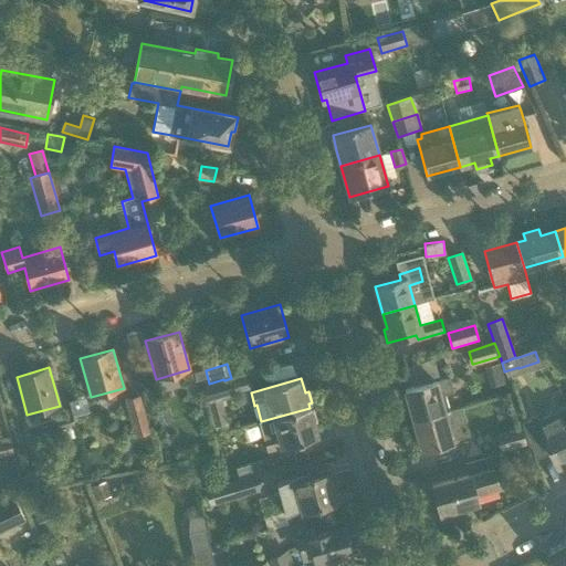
[(413,421),(449,411),(444,395),(453,392),(450,378),(437,383),(437,381),(405,390),(413,421)]
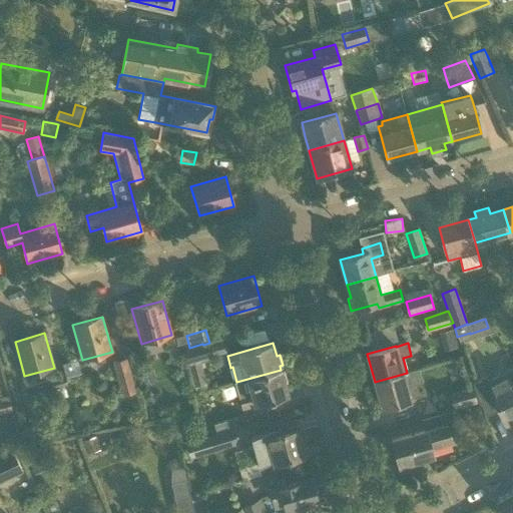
[(207,359),(203,345),(202,344),(189,348),(190,350),(184,351),(188,365),(187,365),(196,394),(208,390),(199,361),(207,359)]
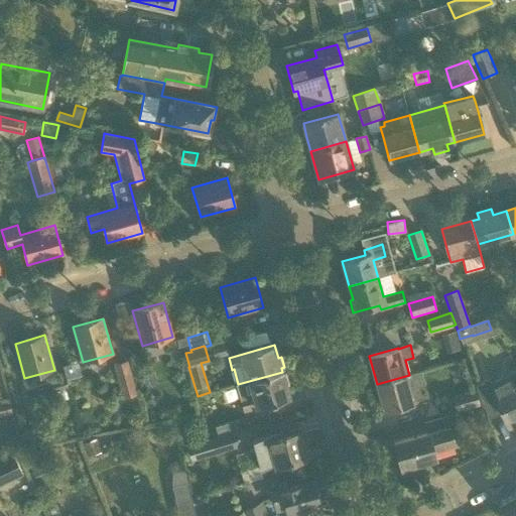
[(124,398),(136,395),(127,362),(115,366),(124,398)]
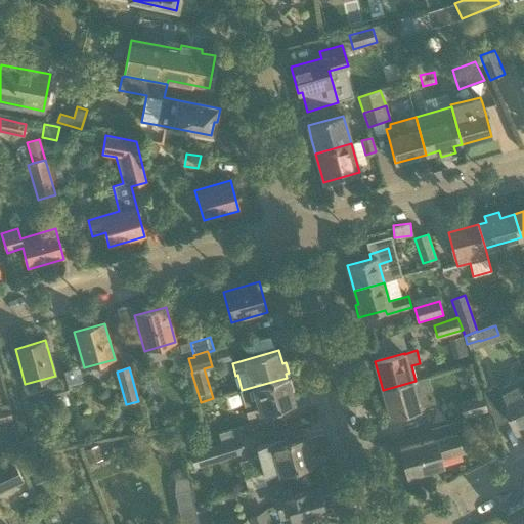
[(523,376),(497,390),(505,404),(515,426),(523,422),(523,376)]
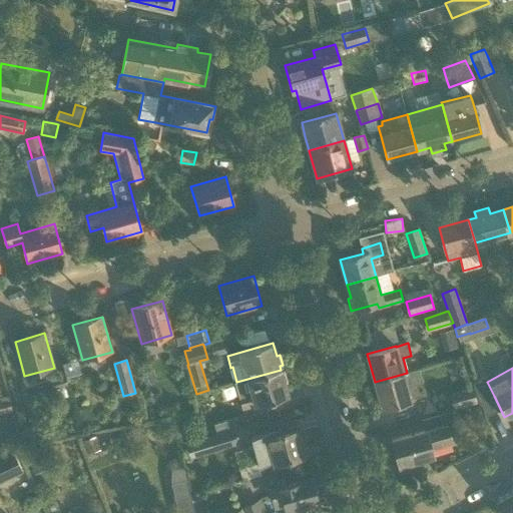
[(236,382),(240,397),(238,397),(242,409),(288,396),(285,383),(288,382),(285,372),(282,373),(281,370),(236,382)]
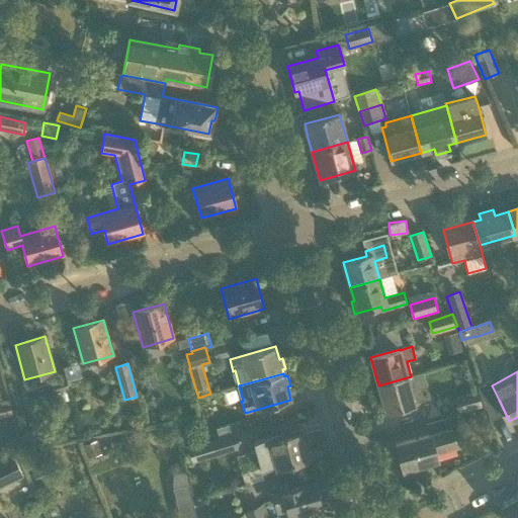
[(416,393),(411,376),(378,385),(385,413),(415,405),(412,394),(416,393)]
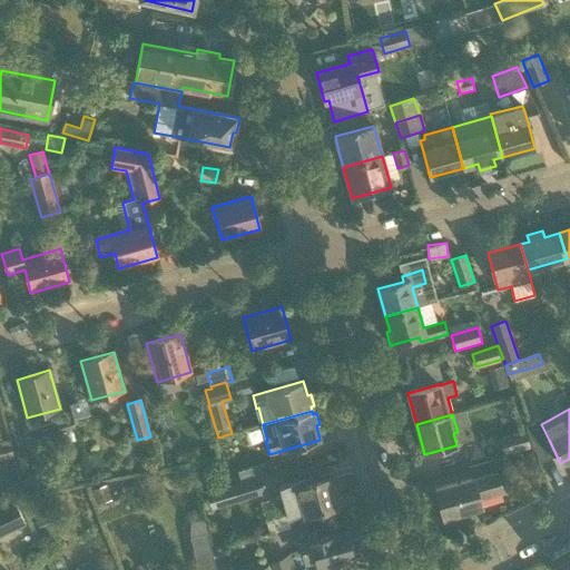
[(62,432),(72,430),(74,430),(70,416),(57,420),(60,433),(62,432)]
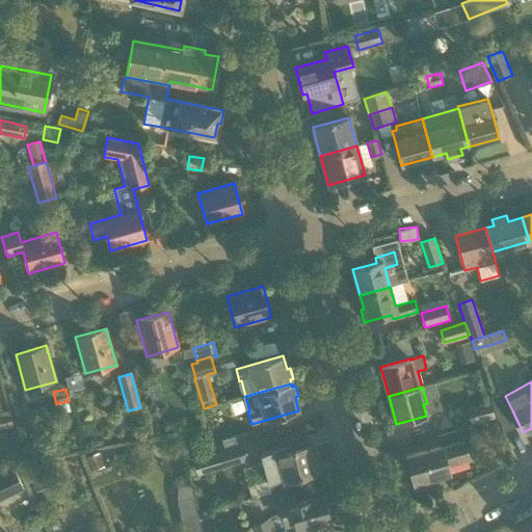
[(512,410),(505,396),(503,391),(490,397),(498,418),(512,410)]
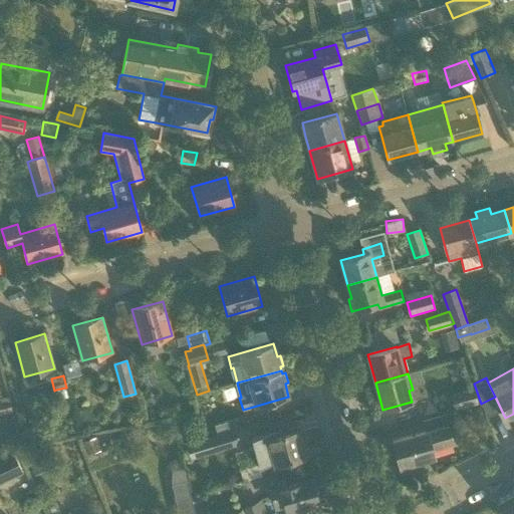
[(478,403),(474,390),(453,395),(456,409),(478,403)]
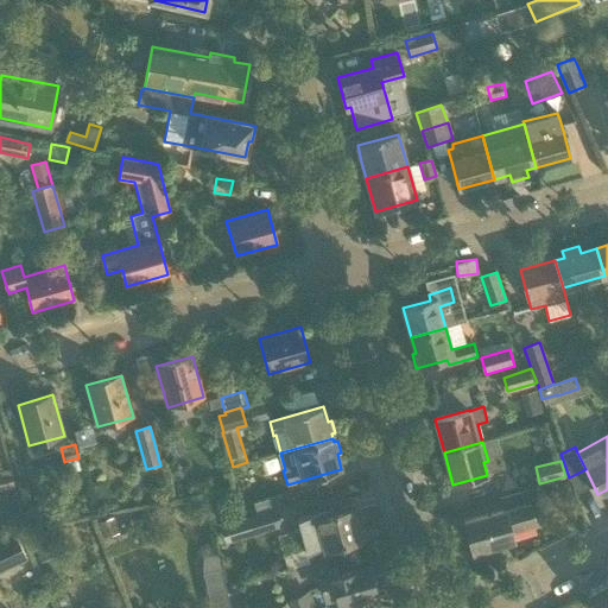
[(0,489),(13,487),(10,473),(0,474),(0,489)]
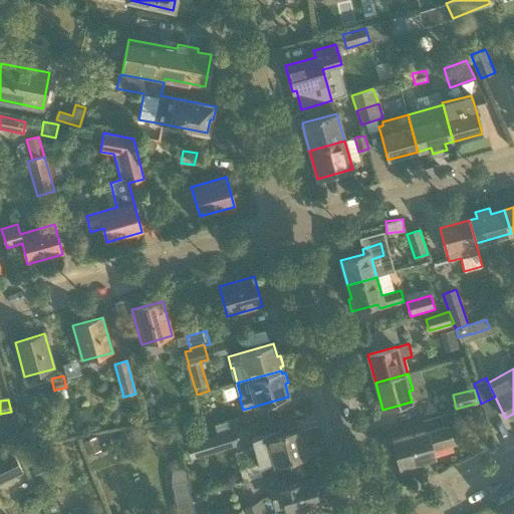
[(218,437),(233,432),(233,431),(240,429),(237,419),(215,426),(218,435),(218,437)]
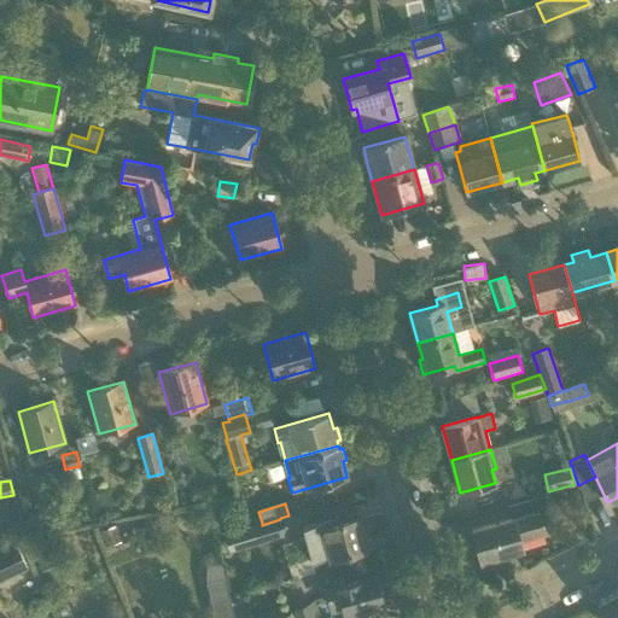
[(28,514),(31,540),(48,536),(45,512),(28,514)]
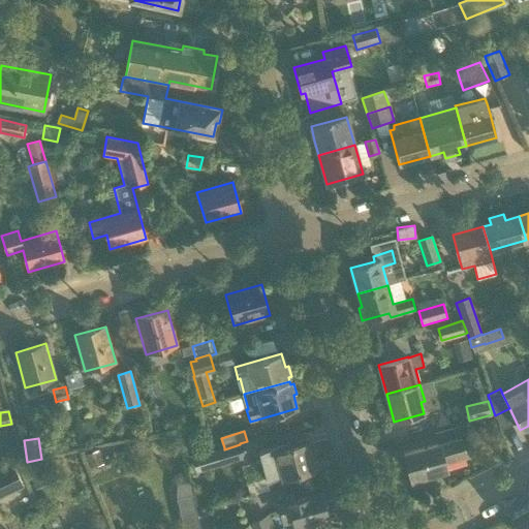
[(466,456),(461,438),(404,455),(411,480),(447,470),(444,462),(466,456)]
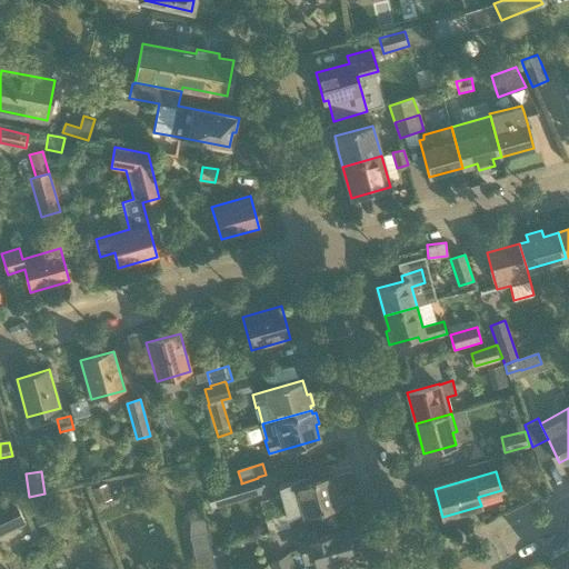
[(305,515),(338,505),(337,501),(340,500),(337,488),(333,489),(329,477),(313,481),(311,477),(278,487),(287,517),(303,512),(305,515)]
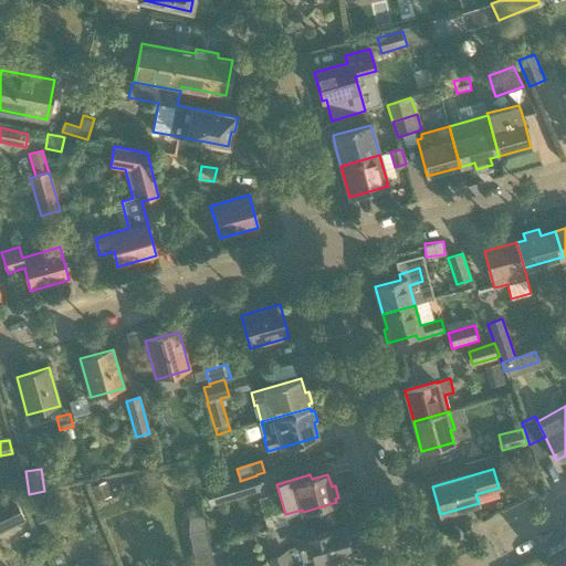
[(206,489),(210,505),(261,490),(257,475),(240,481),(240,479),(206,489)]
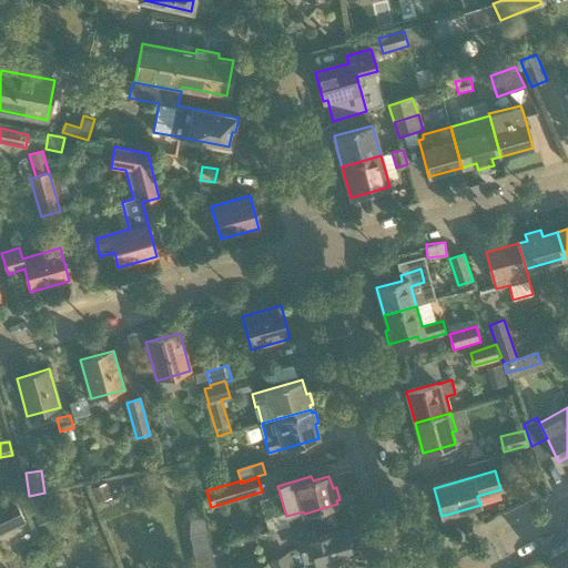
[(104,484),(92,488),(98,505),(111,499),(104,484)]
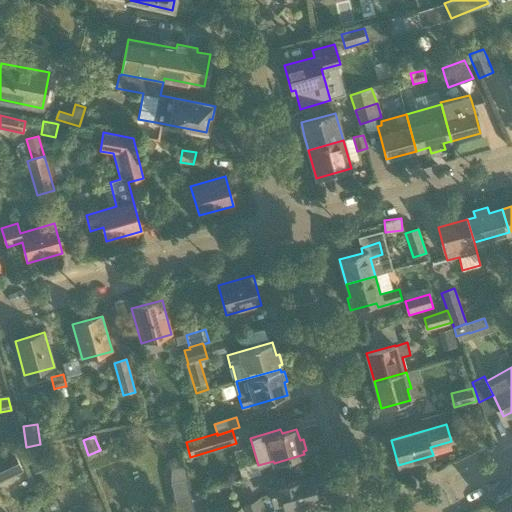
[(44,443),(25,451),(34,474),(53,465),(44,443)]
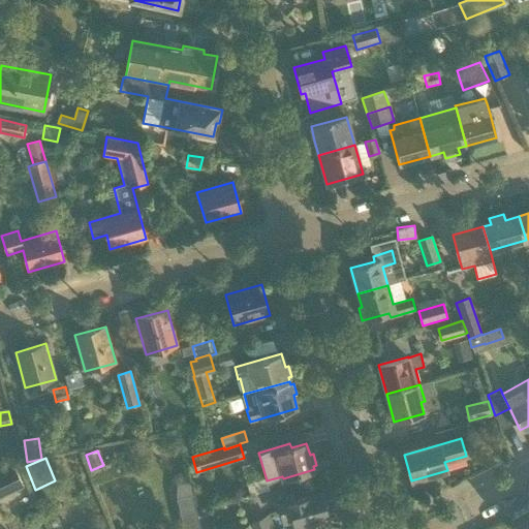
[(0,470),(0,498),(24,487),(13,465),(0,470)]
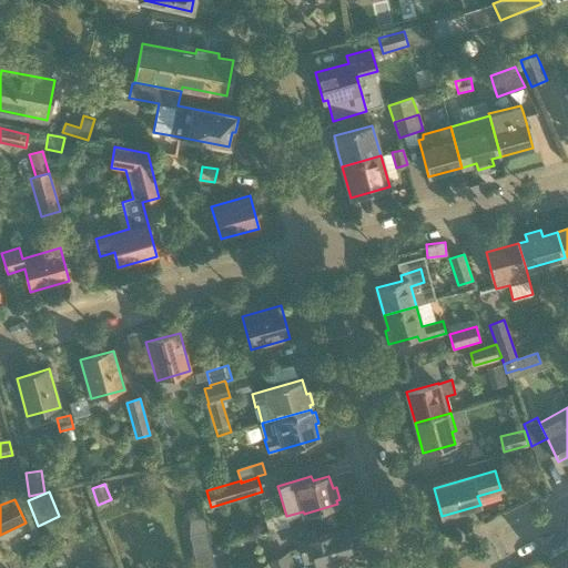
[(214,567),(206,533),(202,517),(190,520),(190,536),(196,567),(214,567)]
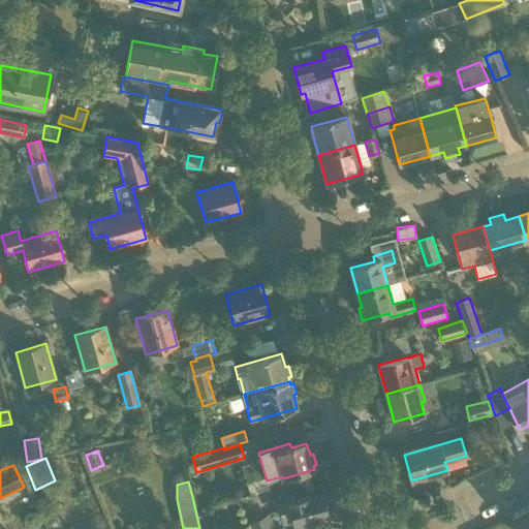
[(314,528),(312,520),(328,516),(321,494),(294,501),(293,497),(277,502),(283,521),(292,518),(296,528),(314,528)]
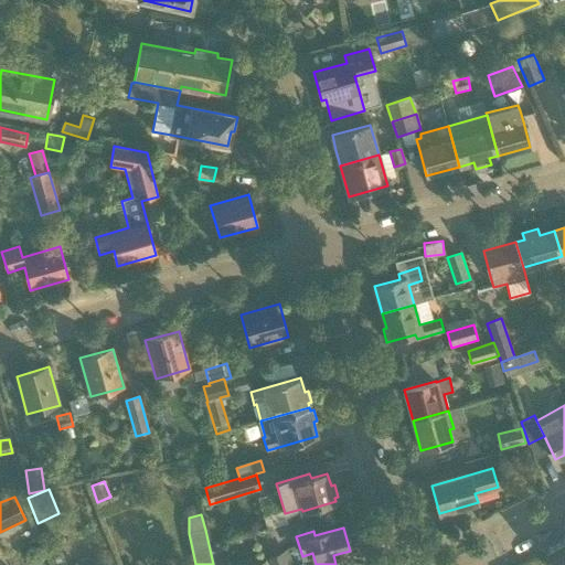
[(564,564),(564,540),(546,551),(553,564),(564,564)]
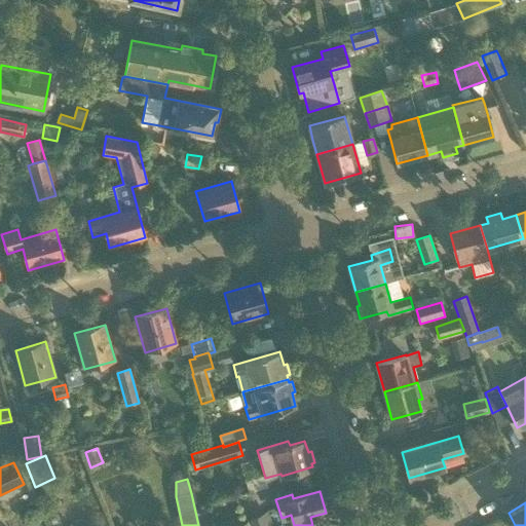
[(249,525),(270,525),(265,514),(248,523),(249,524),(248,524),(249,525)]
